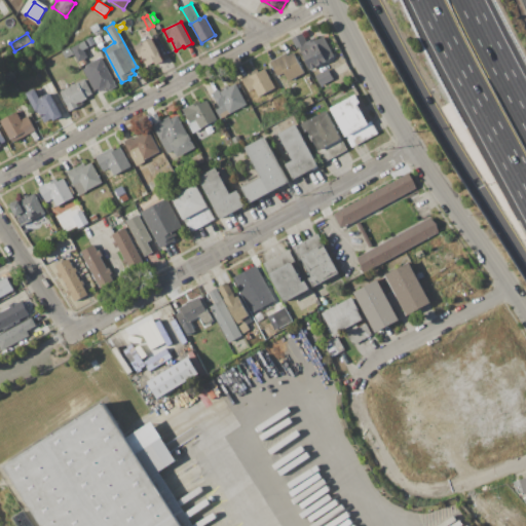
[(291,39),(302,33),(307,42),(317,37),(318,39),(324,36),(336,59),(309,72),(291,39)]
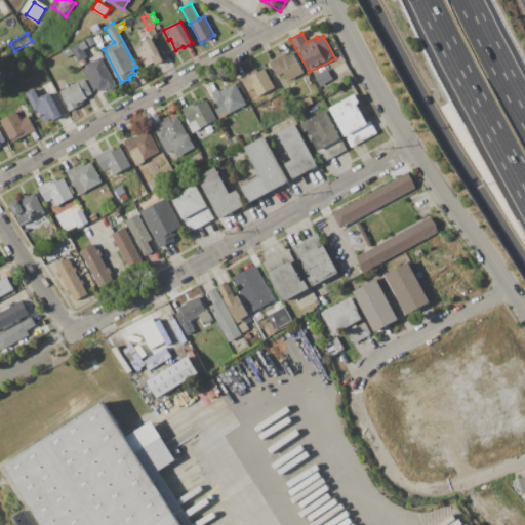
[(152,38),(164,59),(156,65),(154,62),(146,67),(140,56),(138,57),(133,48),(152,38)]
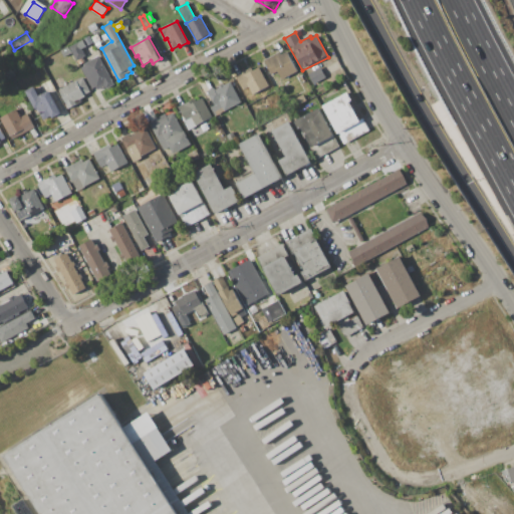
[(69,46),(83,39),(86,46),(82,48),(86,55),(76,60),(69,46)]
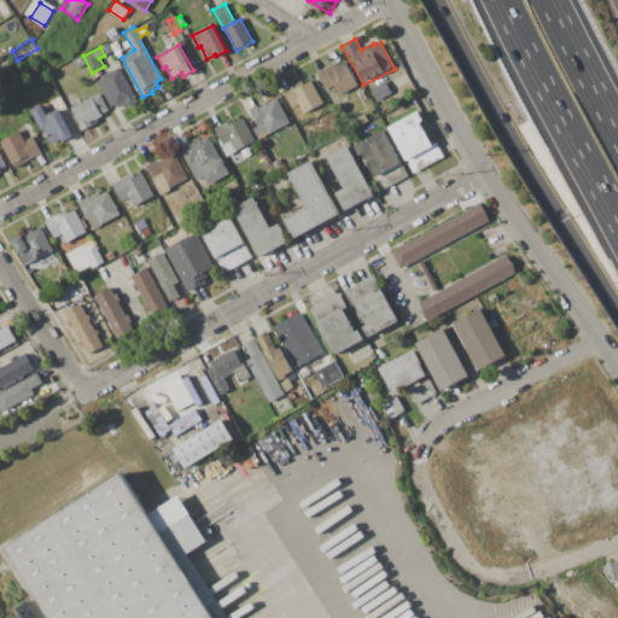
[(105,51),(111,47),(115,53),(109,57),(105,51)]
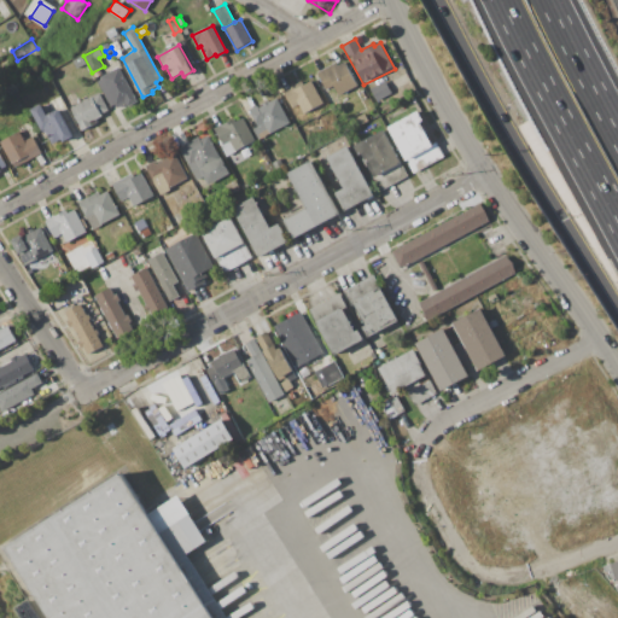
[(73,60),(81,57),(86,64),(76,69),(73,60)]
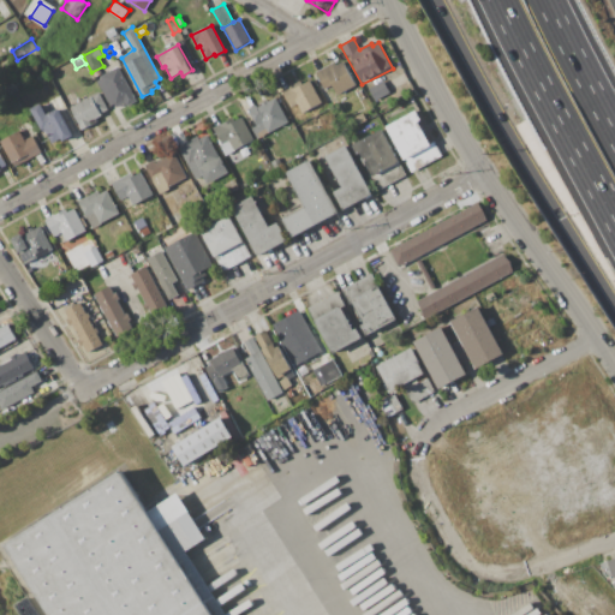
[(316,71),(342,58),(356,87),(336,96),(339,99),(328,105),(318,85),(322,83),(316,71)]
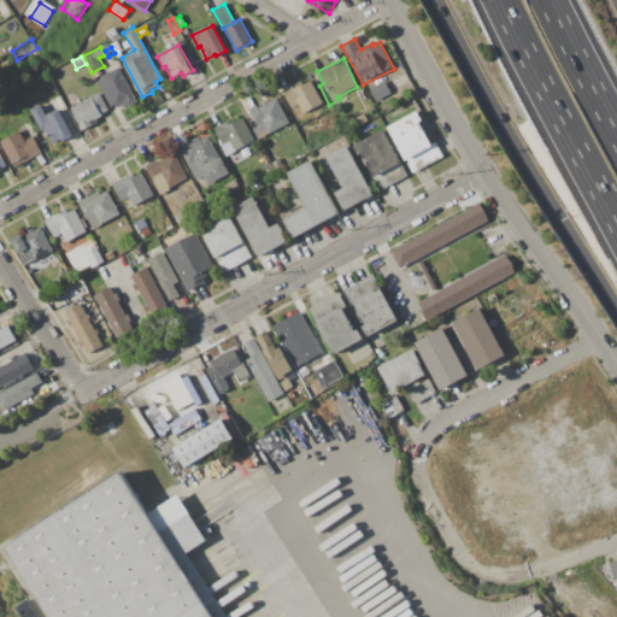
[(119,68),(137,101),(128,107),(125,104),(117,109),(115,104),(111,106),(98,82),(101,80),(101,77),(119,68)]
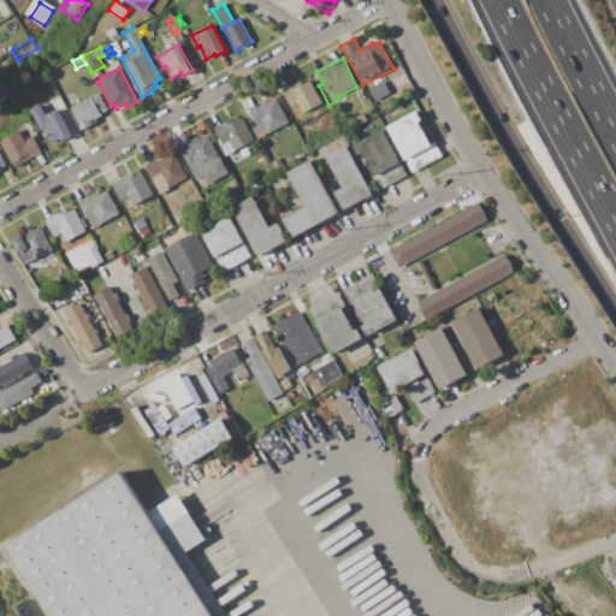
[(311,80),(323,102),(302,113),(298,105),(290,108),(282,92),(301,81),(303,84),(311,80)]
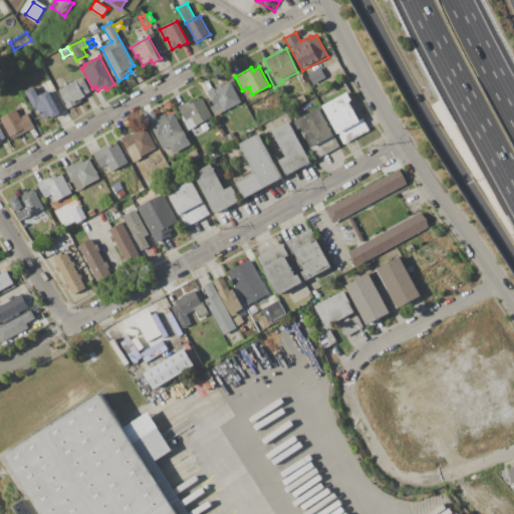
[(308,74),(320,67),(326,77),(314,84),(308,74)]
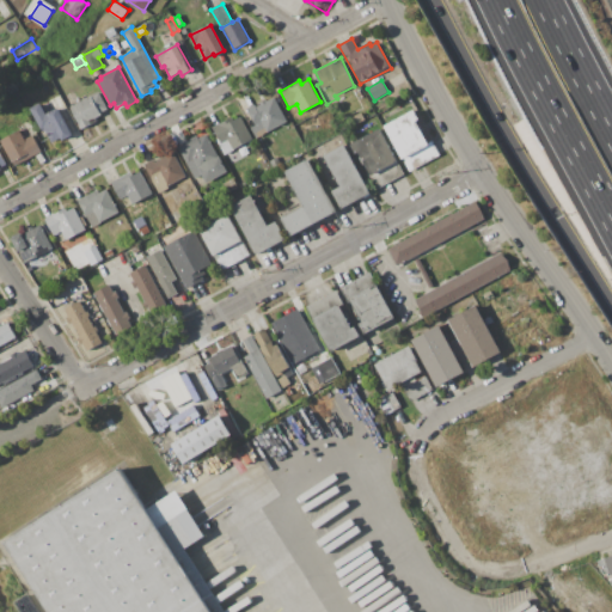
[(71,106),(99,92),(108,109),(102,112),(103,114),(95,118),(96,121),(81,129),(71,106)]
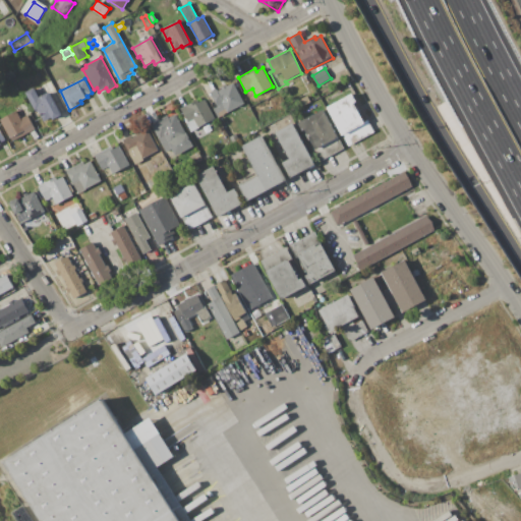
[(210,93),(218,89),(219,91),(222,89),(221,87),(226,84),(227,87),(234,82),(245,104),(228,113),(224,104),(218,107),(210,93)]
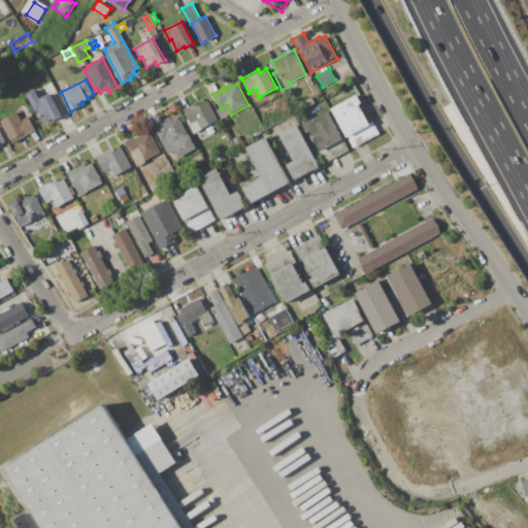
[(27,94),(35,89),(40,98),(51,93),(63,117),(54,122),(53,120),(44,124),(39,112),(37,113),(27,94)]
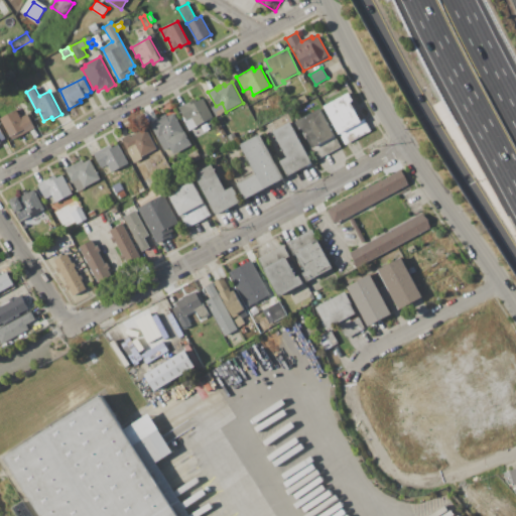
[(325,106),(350,93),(354,101),(351,103),(360,120),(365,118),(371,130),(345,144),(325,106)]
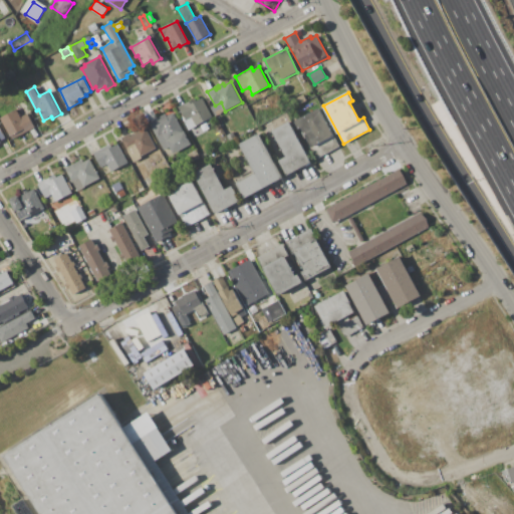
[(178,106),(202,93),(214,116),(189,130),(181,114),(182,114),(178,106)]
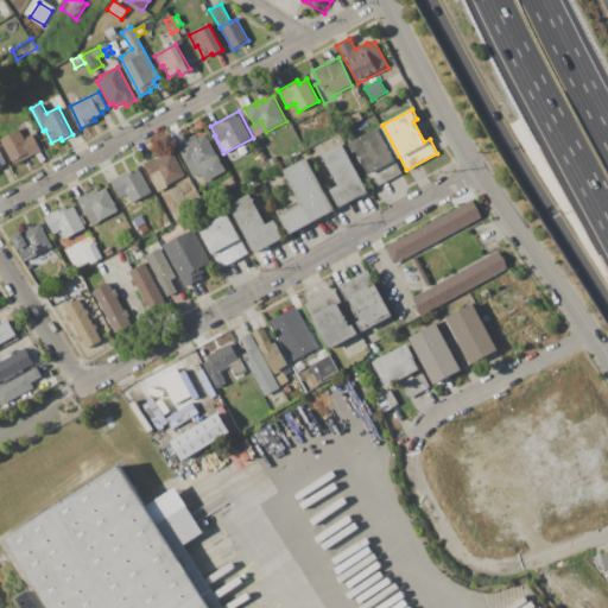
[(344,119),(359,112),(362,119),(349,126),(344,119)]
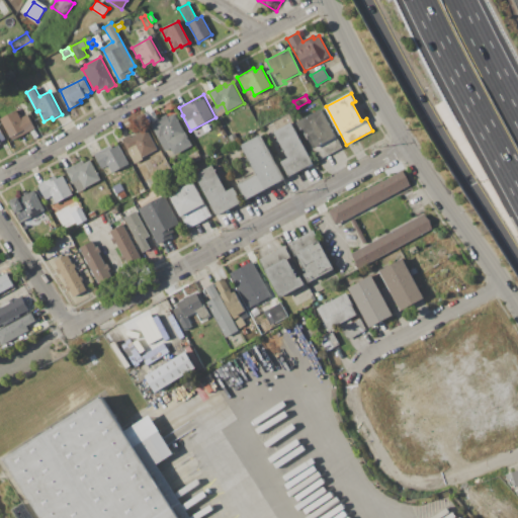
[(322,108),(342,147),(320,159),(304,131),(301,132),(296,122),(322,108)]
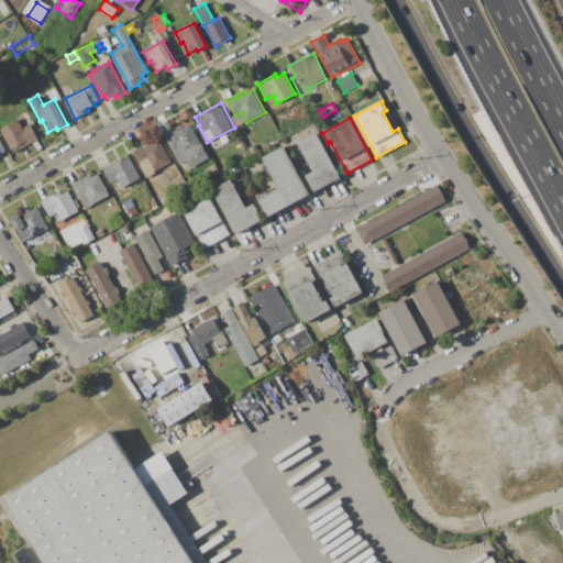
[(1,130),(19,120),(23,129),(31,124),(39,140),(37,141),(42,147),(39,151),(32,143),(13,153),(1,130)]
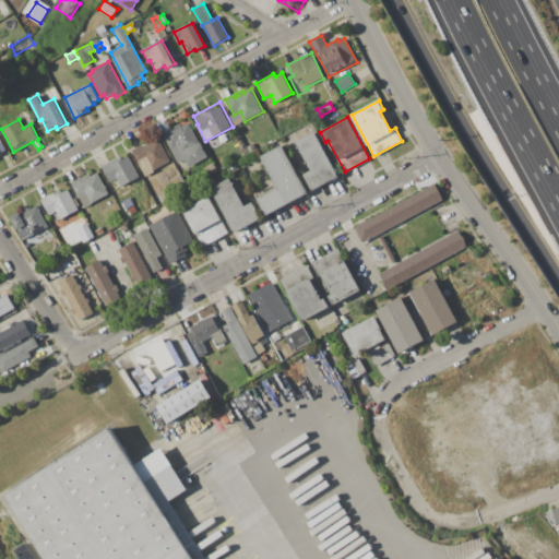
[(162,133),(180,123),(181,127),(189,122),(207,155),(182,169),(162,133)]
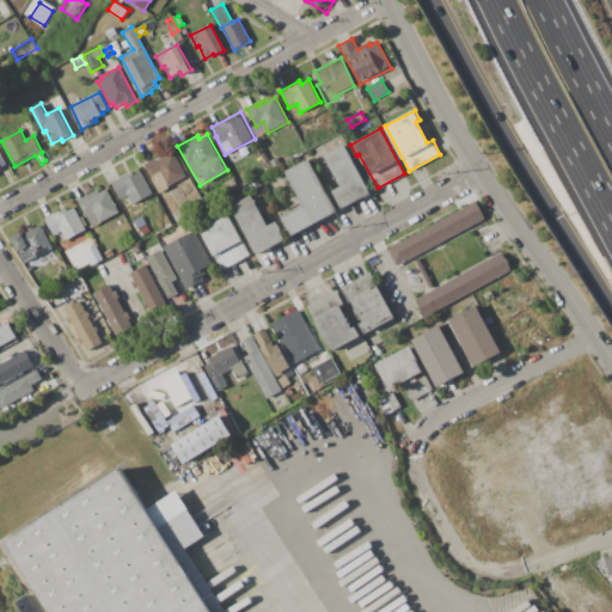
[(346,145),(371,193),(342,208),(332,191),(340,187),(323,157),(346,145)]
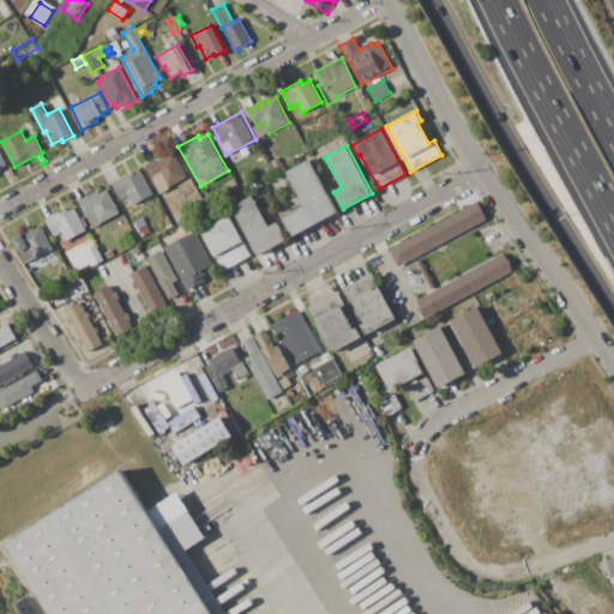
[(145,164),(155,160),(156,162),(160,161),(158,157),(174,150),(187,176),(170,186),(170,187),(160,193),(145,164)]
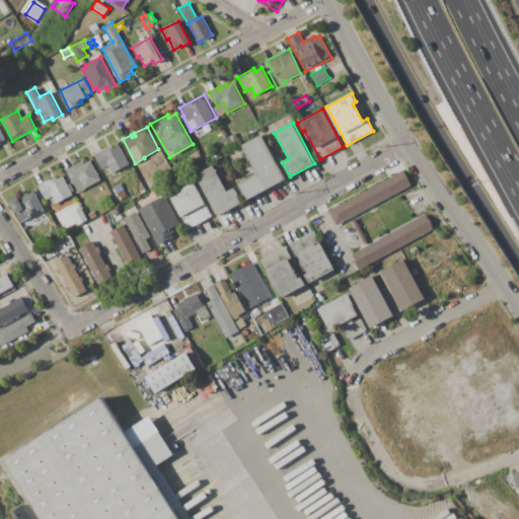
[(262,135),(286,178),(246,200),(235,181),(255,170),(241,145),(262,135)]
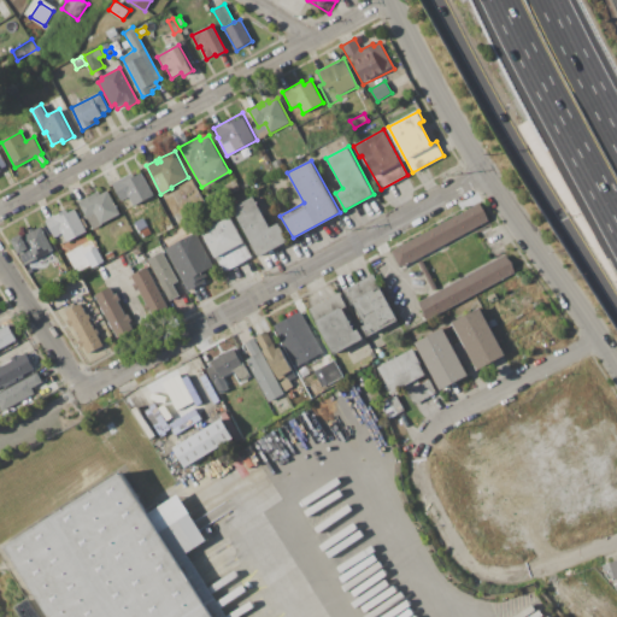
[(112,183),(141,169),(154,195),(156,194),(159,201),(145,209),(141,201),(133,205),(128,197),(121,200),(112,183)]
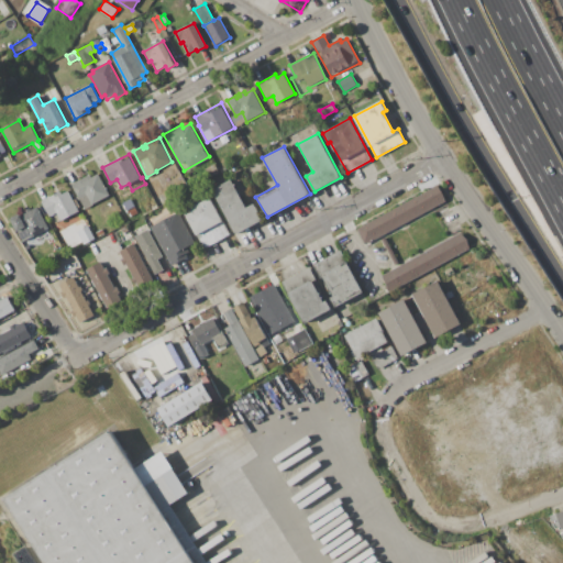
[(219,159),(231,161),(231,168),(218,167),(219,159)]
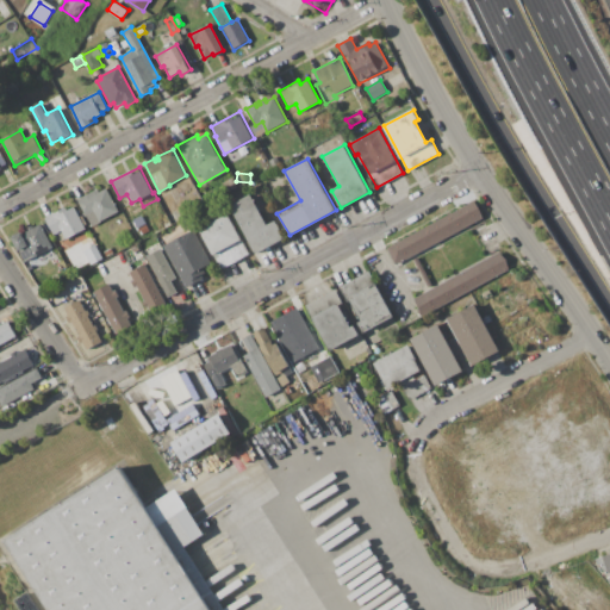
[(222,184),(232,178),(237,187),(226,192),(222,184)]
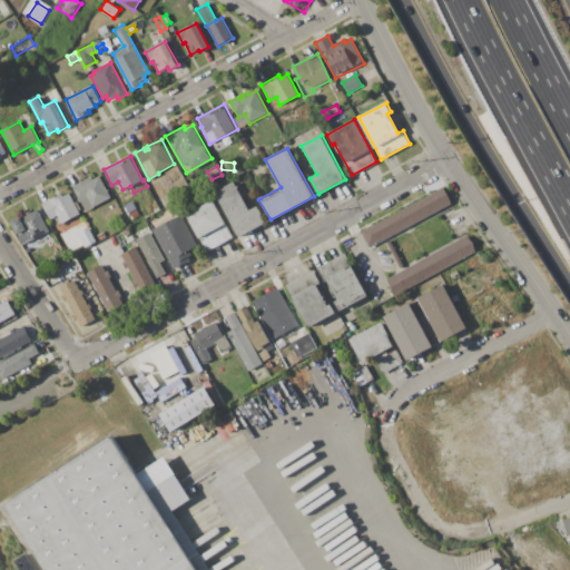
[(72,186),(91,176),(92,179),(99,176),(110,198),(95,206),(96,207),(85,213),(78,199),(79,198),(72,186)]
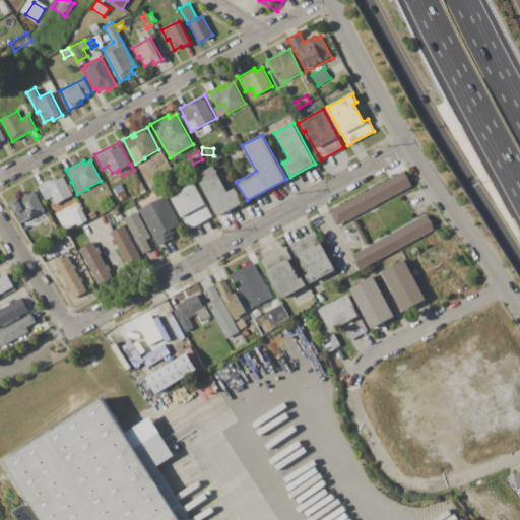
[(197,175),(214,166),(228,192),(236,188),(243,203),(217,215),(197,175)]
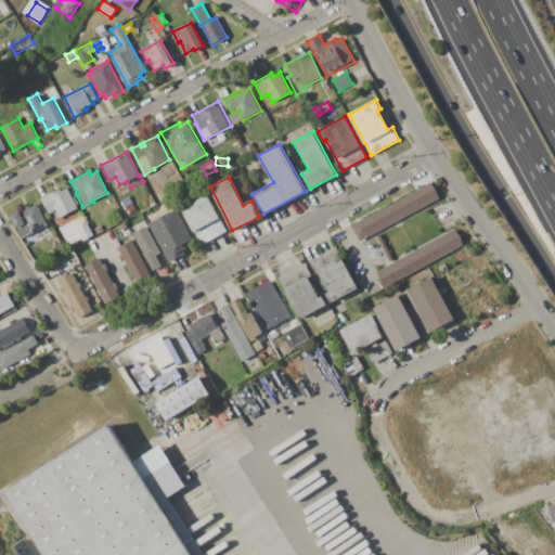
[(352,226),(431,183),(440,198),(360,241),(352,226)]
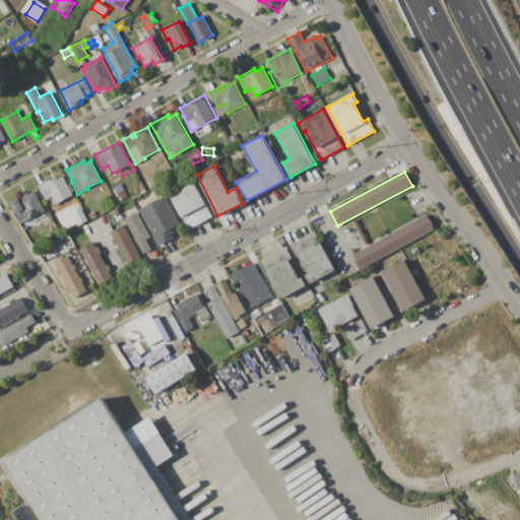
[(38,185),(57,175),(59,178),(63,176),(73,195),(56,203),(52,196),(46,199),(38,185)]
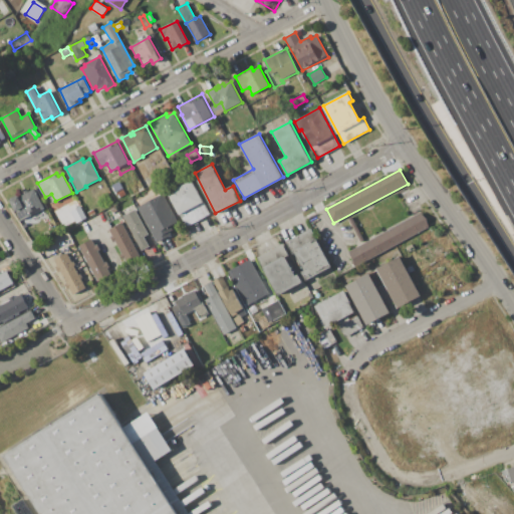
[(168,194),(177,189),(177,187),(183,184),(183,185),(192,180),(211,214),(187,227),(168,194)]
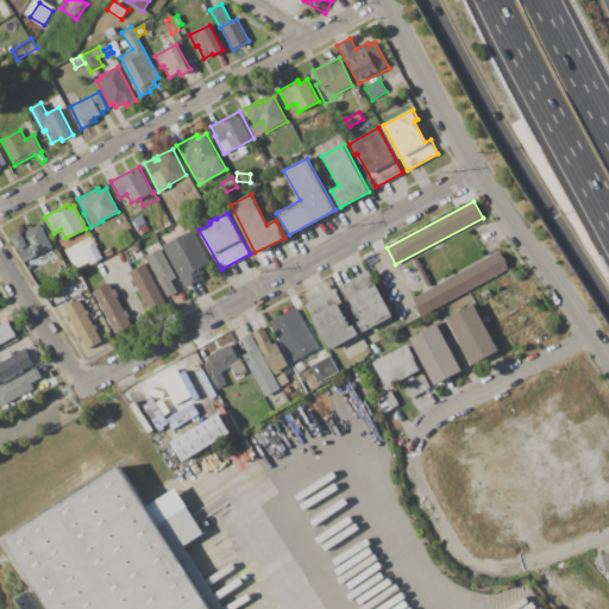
[(133,219),(142,214),(150,231),(140,236),(133,219)]
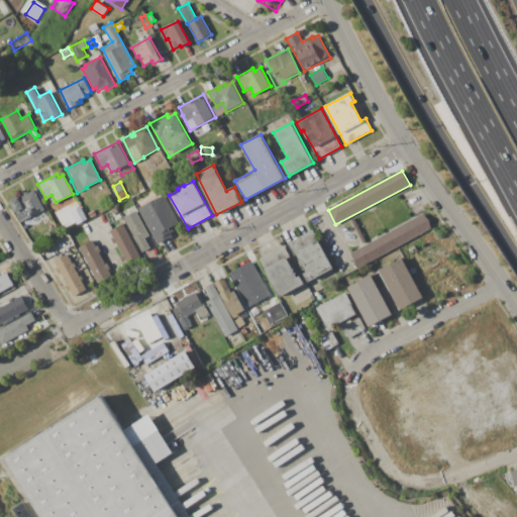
[(21,222),(10,201),(18,197),(23,207),(26,206),(21,195),(27,191),(28,193),(33,190),(44,209),(21,222)]
